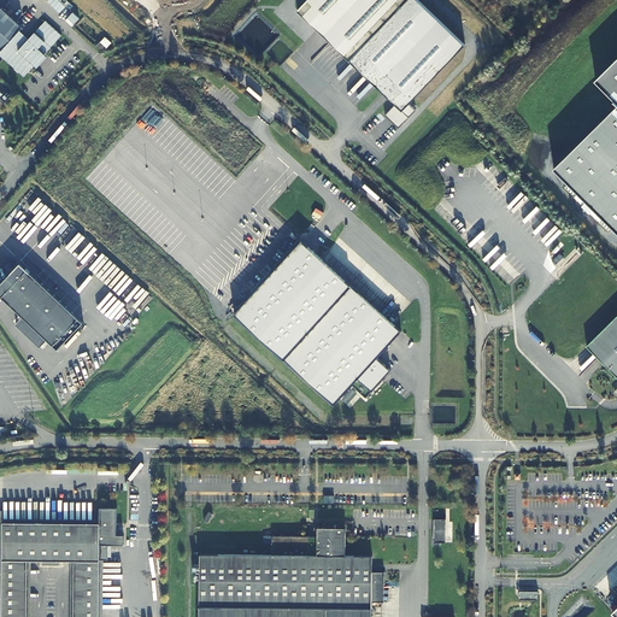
[(383,92),(395,104),(385,115),(399,128),(416,110),(409,104),(465,45),(417,0),(306,0),(298,11),(383,92)]
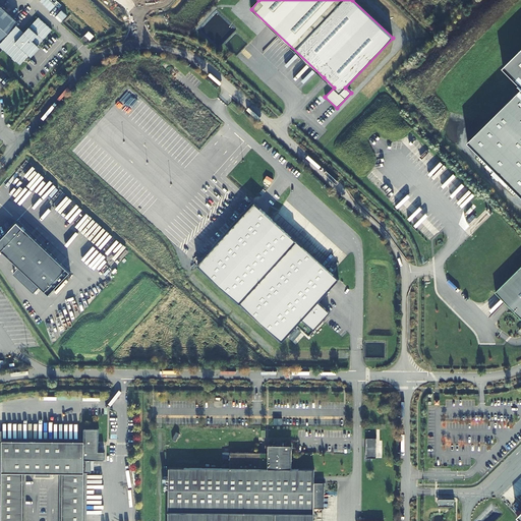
[(20,2),(16,6),(21,11),(25,6),(20,2)]
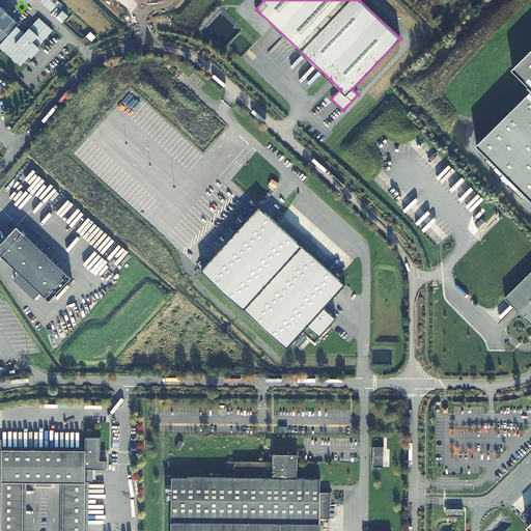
[(0,45),(21,23),(0,4),(0,45)]
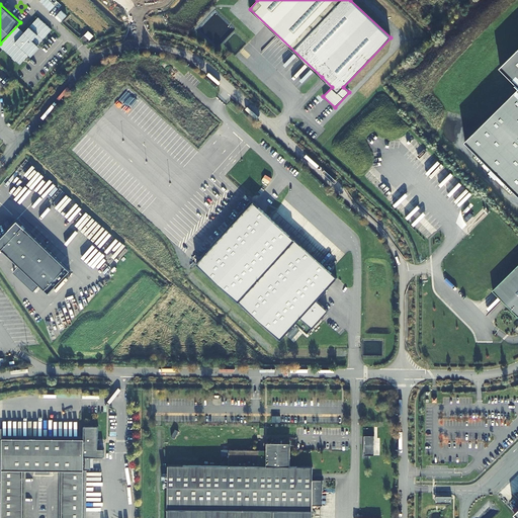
[(52,29),(38,17),(20,36),(18,34),(4,50),(20,65),(28,55),(31,57),(39,48),(37,46),(52,29)]
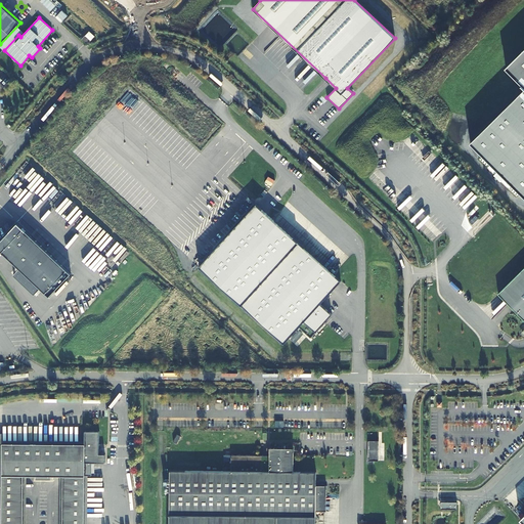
[(523,50),(507,68),(523,85),(523,91),(471,144),(523,198),(523,50)]
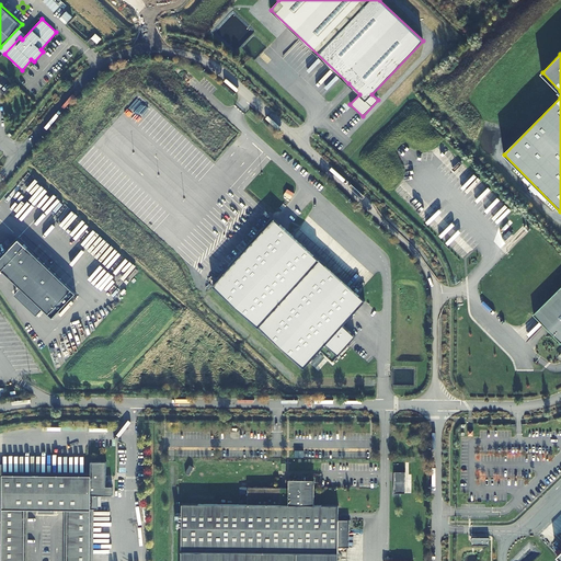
[(274,218),(213,286),(304,368),(320,351),(333,362),(356,336),(343,325),(365,301),(274,218)]
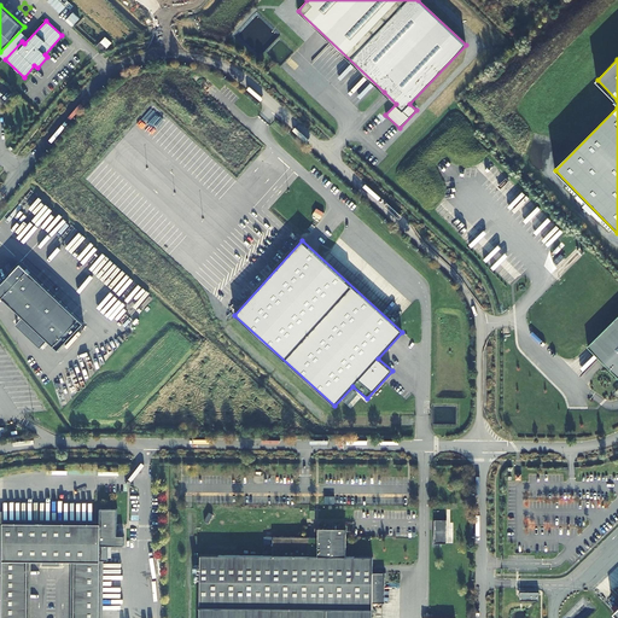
[(21,263),(0,285),(0,295),(23,318),(47,340),(58,350),(83,324),(21,263)]
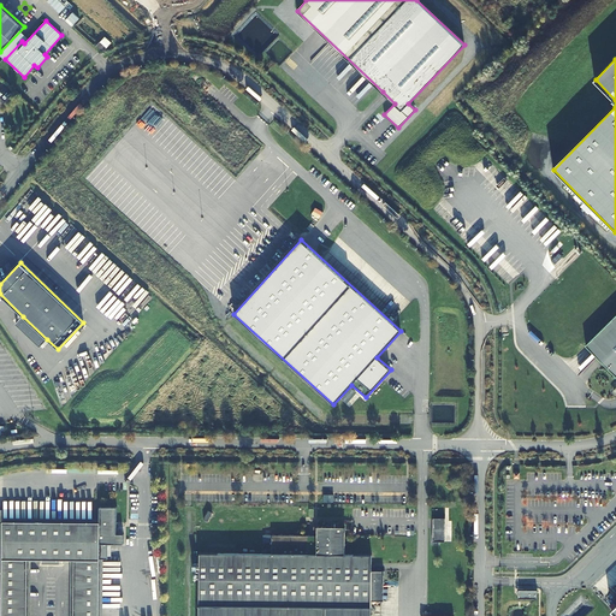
[(615,314),(586,345),(615,375),(615,314)]
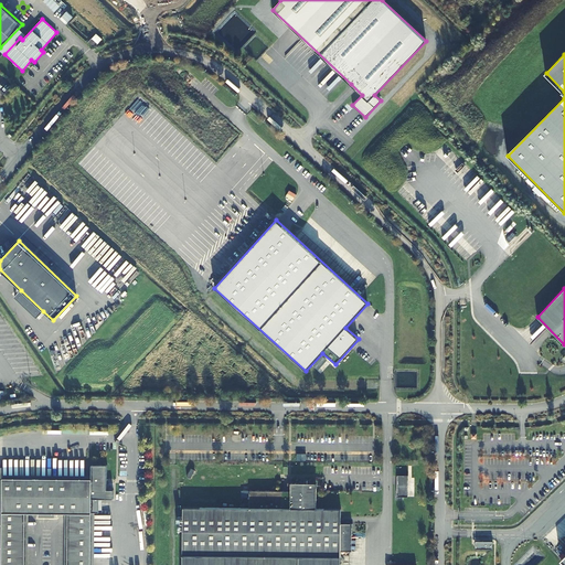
[(1,564),(24,564),(25,513),(38,513),(38,518),(55,518),(56,513),(68,513),(67,564),(91,564),(92,512),(99,512),(99,499),(114,499),(114,490),(107,490),(107,465),(92,465),(92,479),(2,478),(1,564)]
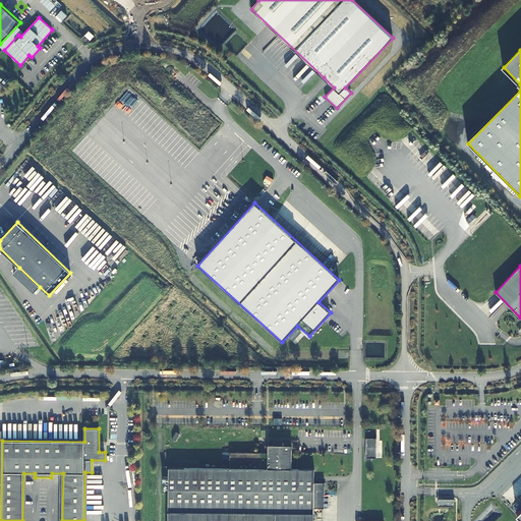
[(366,443),(366,458),(377,458),(377,443),(366,443)]
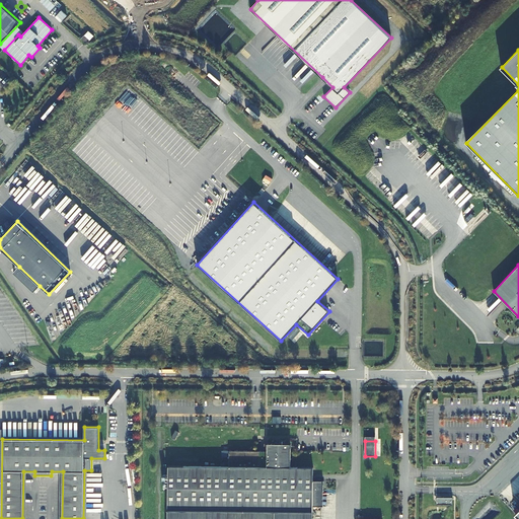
[(229,466),(168,466),(167,518),(312,518),(313,506),(313,490),(323,490),(323,482),(313,482),(313,467),(291,467),(291,444),(276,444),(268,444),(268,451),(229,451),(229,466)]
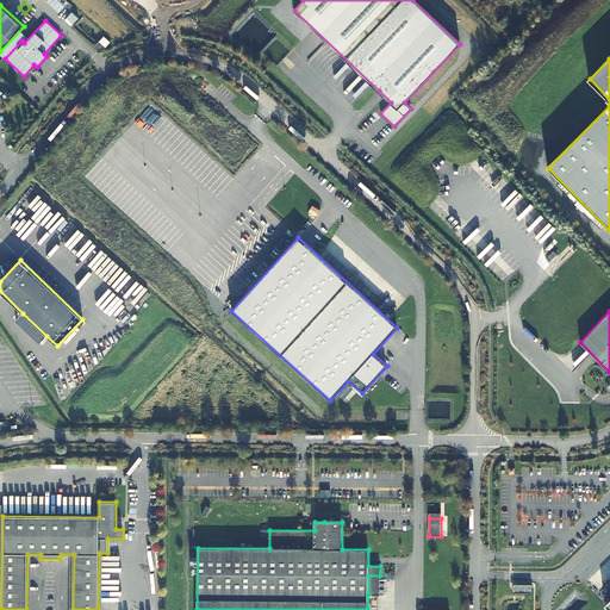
[(368,576),(368,595),(380,595),(380,576),(368,576)]
